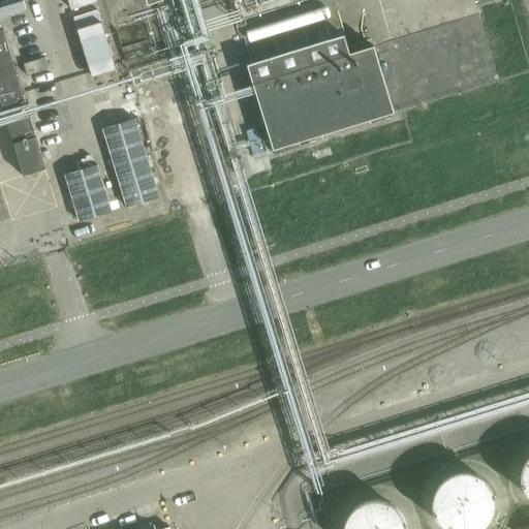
[(94,0),(67,0),(74,23),(99,14),(94,0)]
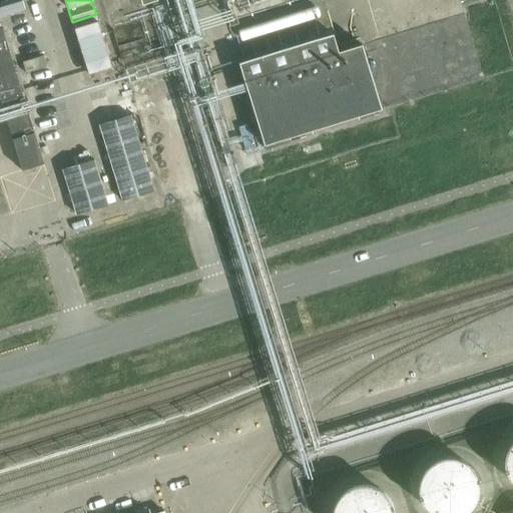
[(186,0),(178,0),(184,18),(191,16),(189,8),(190,8),(189,4),(188,5),(186,0)]
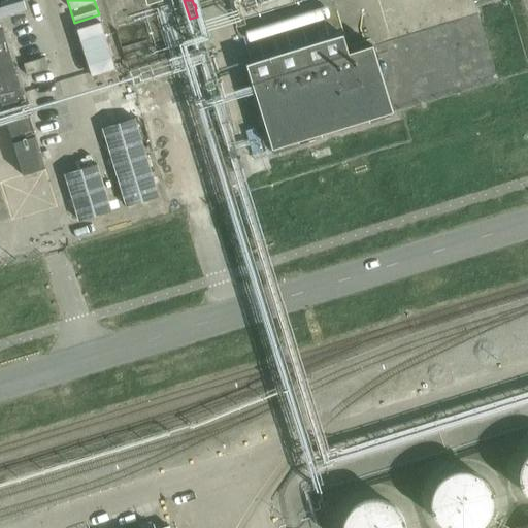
[(25,1),(0,8),(0,21),(28,12),(25,1)]
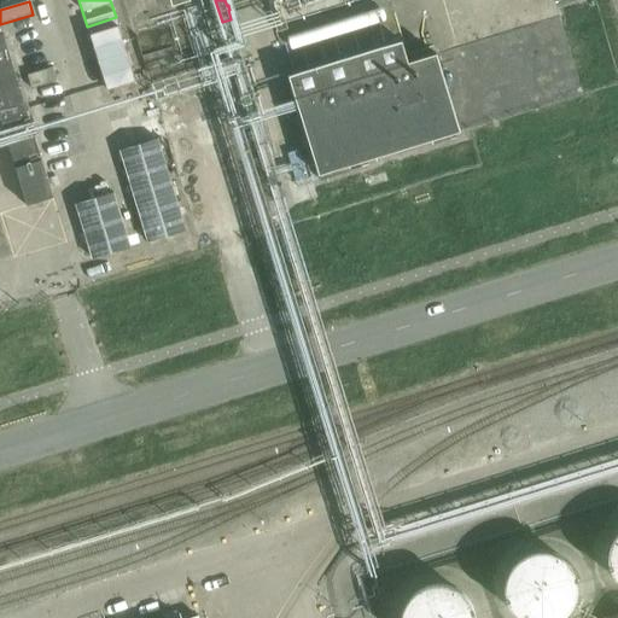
[(548,21),(491,38),(511,100),(567,83),(548,21)]
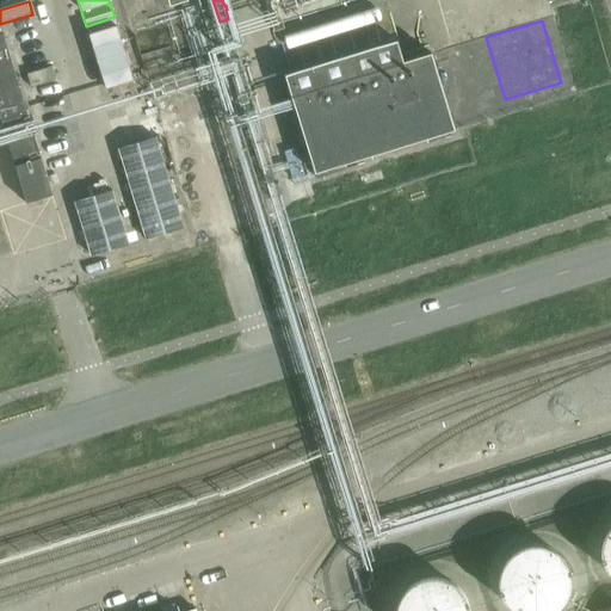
[(42,152),(5,32),(0,34),(0,107),(16,160),(42,152)]
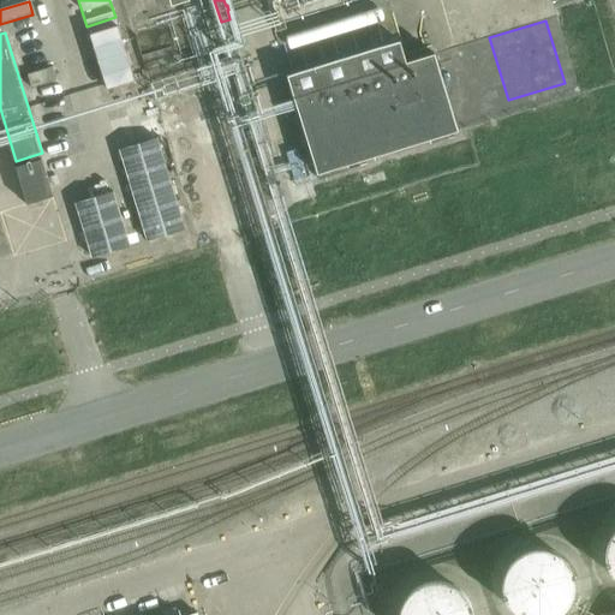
[(318,174),(459,132),(435,54),(407,64),(400,42),(288,77),(318,174)]
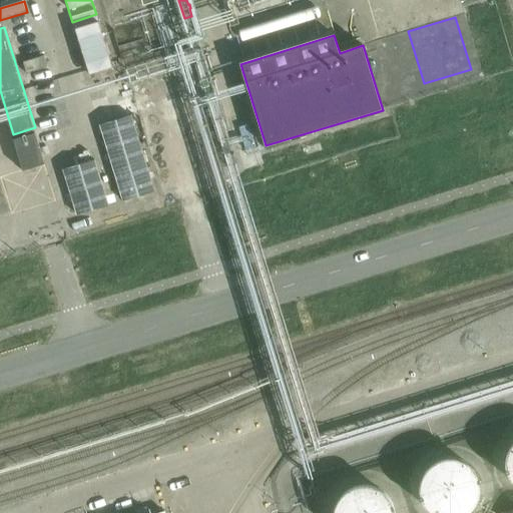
[(45,55),(24,62),(28,73),(49,66),(45,55)]
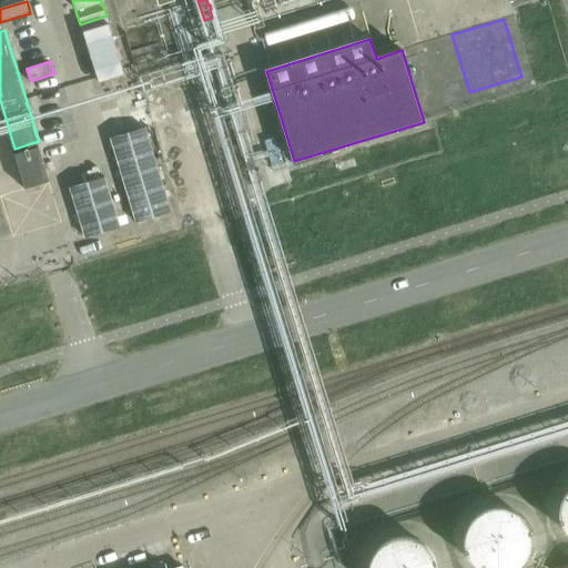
[(111,139),(137,224),(172,213),(146,128),(111,139)]
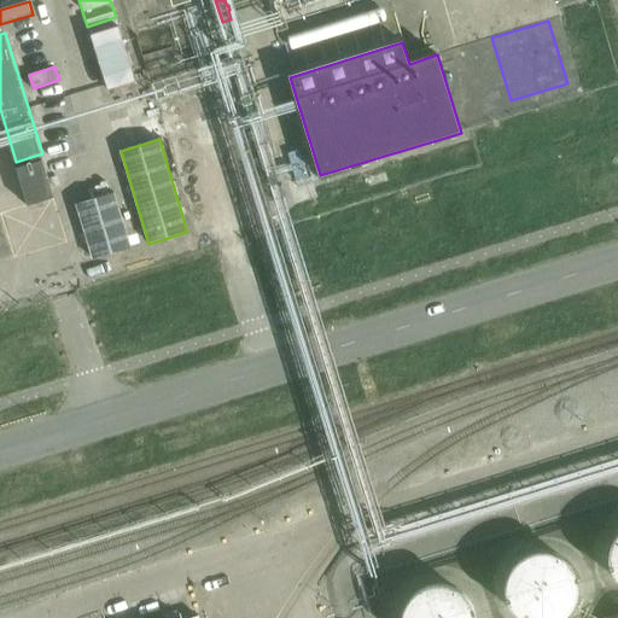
[(56,197),(45,158),(17,168),(29,205),(56,197)]
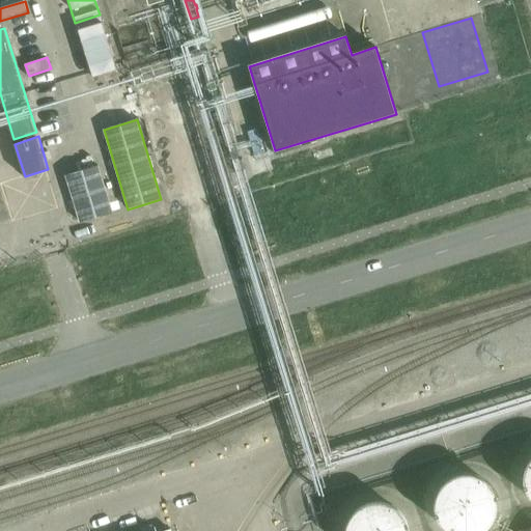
[(79,224),(113,214),(99,166),(64,176),(79,224)]
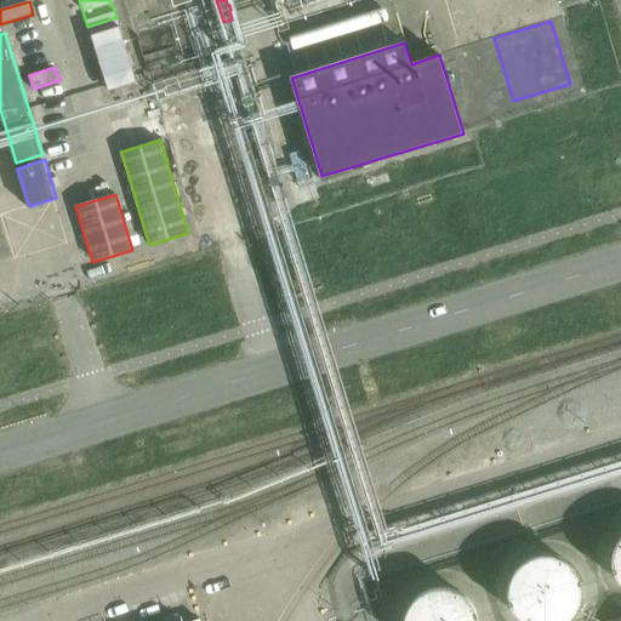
[(587,598),(587,591),(587,582),(585,575),(581,568),(576,562),(570,557),(564,553),(556,551),(548,550),(541,550),(533,552),(525,554),(519,559),(514,565),(510,571),(507,579),(505,586),(505,594),(507,602),(510,609),(514,616),(518,620),(573,620),(576,619),(581,613),(585,605),(587,598)]
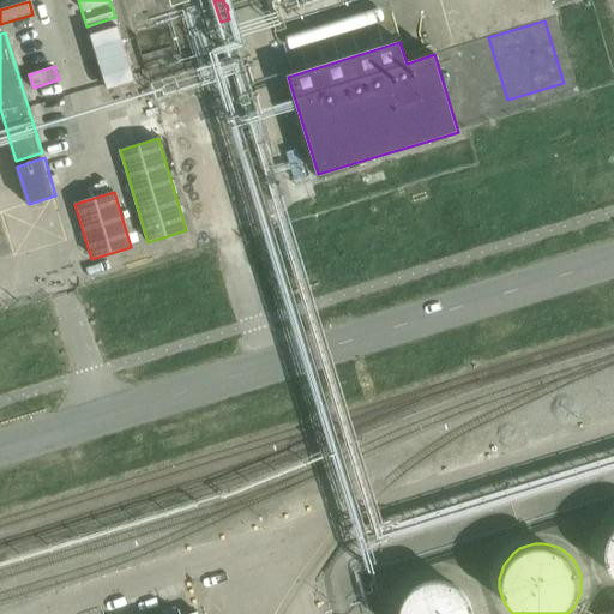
[(477,613),(479,612),(476,605),(473,597),(468,591),(462,587),(455,583),(447,581),(440,579),(432,579),(425,582),(417,584),(411,589),(405,595),(402,601),(398,608),(397,613),(477,613)]
